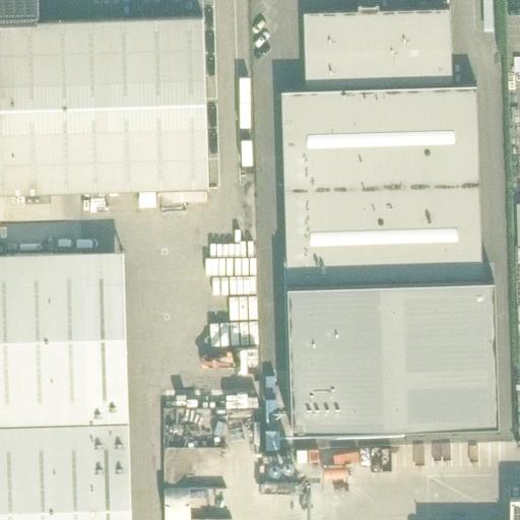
[(0,0),(0,193),(207,187),(202,16),(36,21),(36,14),(38,14),(37,0),(0,0)]
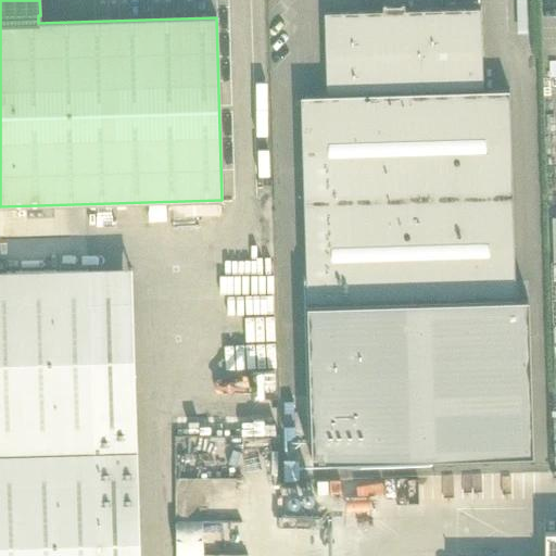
[(326,96),(300,97),(306,305),(312,462),(532,455),(528,299),(515,299),(509,90),(483,91),(480,9),(404,11),(404,4),(401,4),(401,7),(386,7),(386,5),(382,5),(382,12),(324,14),(326,96)]
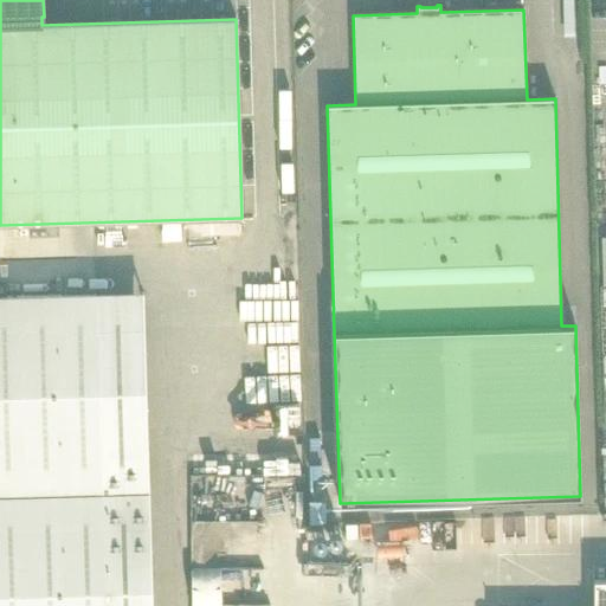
[(0,494),(101,491),(96,296),(0,297),(0,494)]
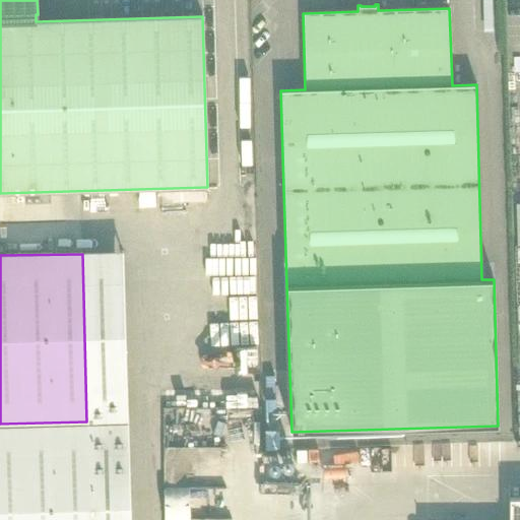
[(0,519),(89,519),(86,423),(0,425),(0,519)]
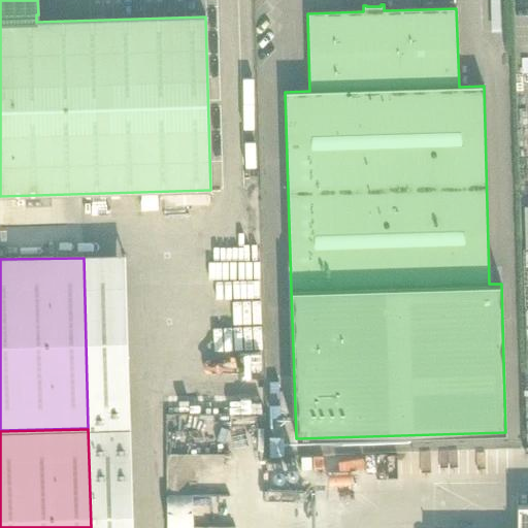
[(527,527),(527,504),(517,505),(516,527),(527,527)]
